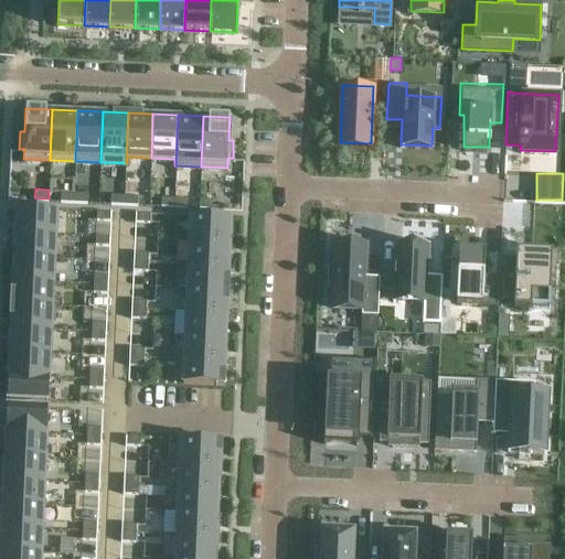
[(64,190),(64,200),(77,200),(77,191),(64,190)]
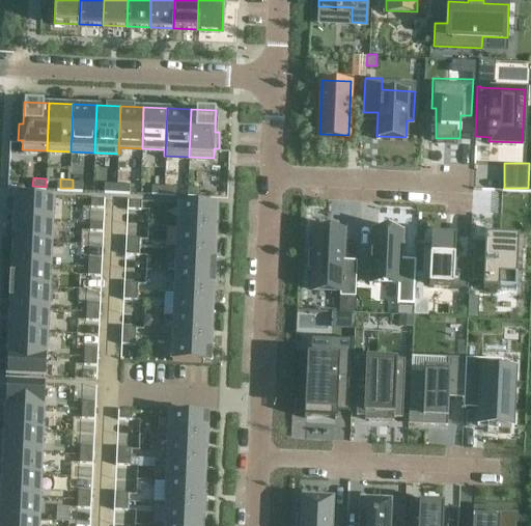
[(73,180),(73,188),(85,189),(85,180),(73,180)]
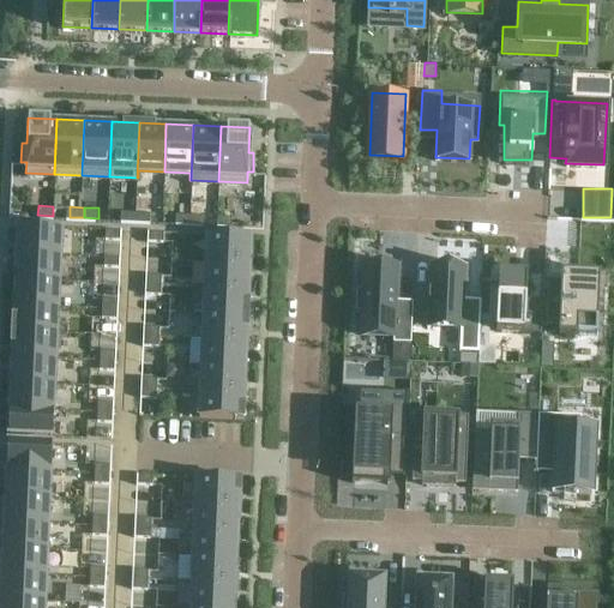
[(120,209),(120,218),(134,220),(136,210),(120,209)]
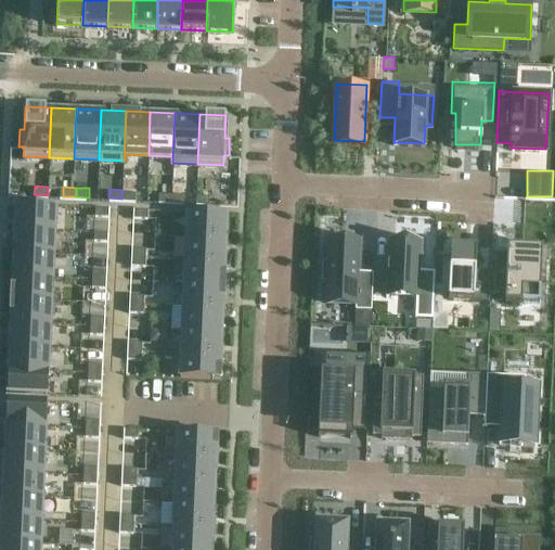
[(123,190),(121,199),(134,200),(136,190),(123,190)]
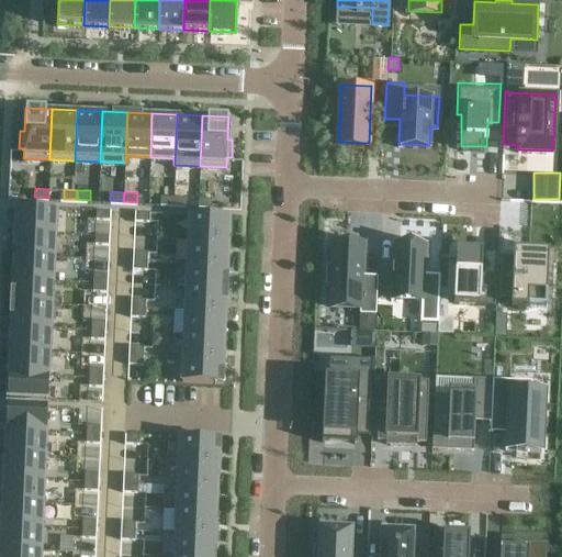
[(160,193),(160,203),(173,203),(173,195),(160,193)]
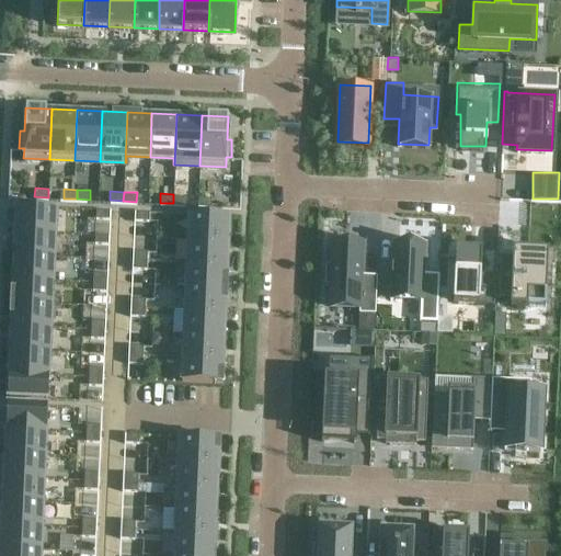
[(173,194),(173,203),(186,204),(186,194),(173,194)]
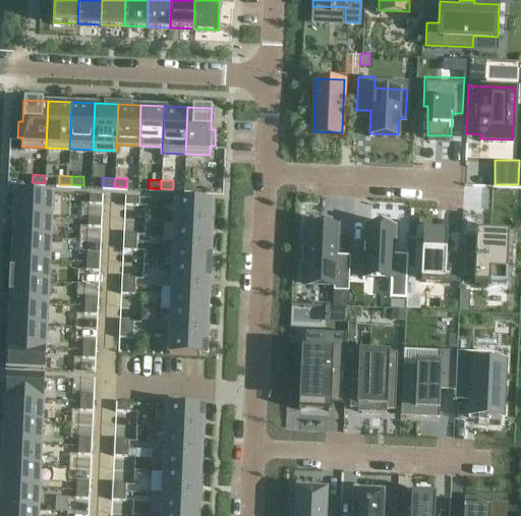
[(211,182),(210,190),(223,191),(223,183),(211,182)]
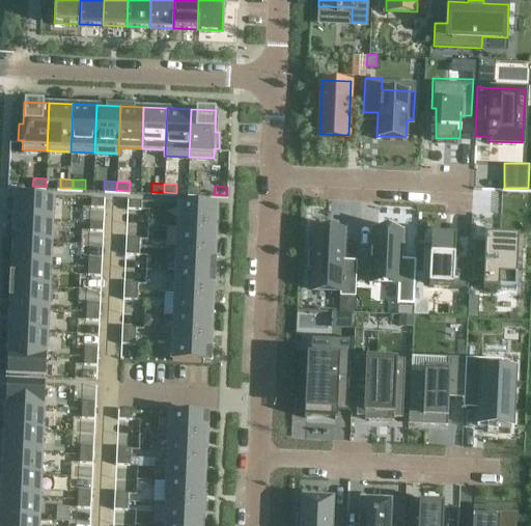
[(52,217),(53,194),(16,192),(15,216),(52,217)]
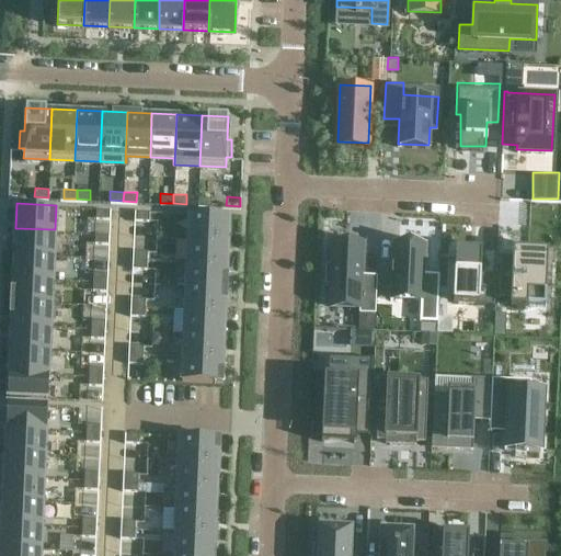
[(95,207),(95,216),(109,217),(110,207),(95,207)]
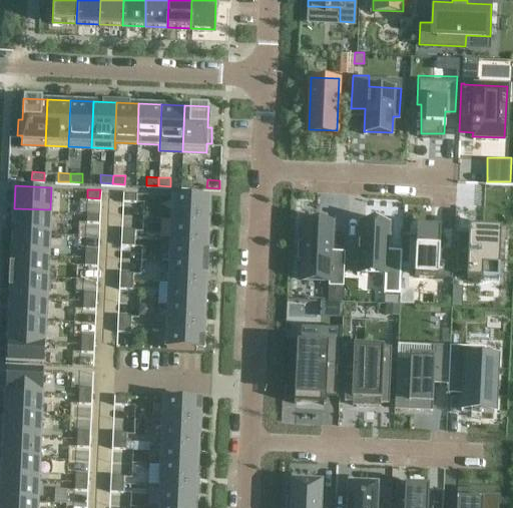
[(124,190),(123,199),(136,199),(136,191),(124,190)]
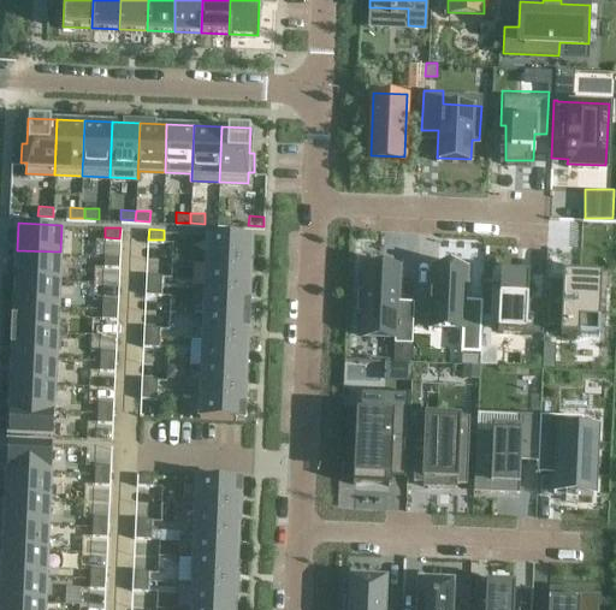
[(250,261),(252,234),(207,231),(206,259),(250,261)]
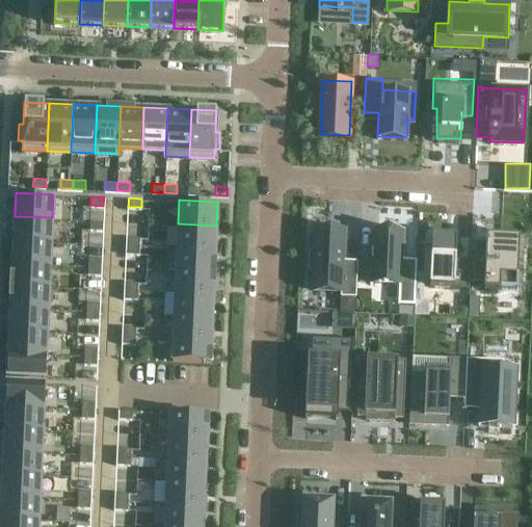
[(51,240),(52,217),(15,216),(14,238),(51,240)]
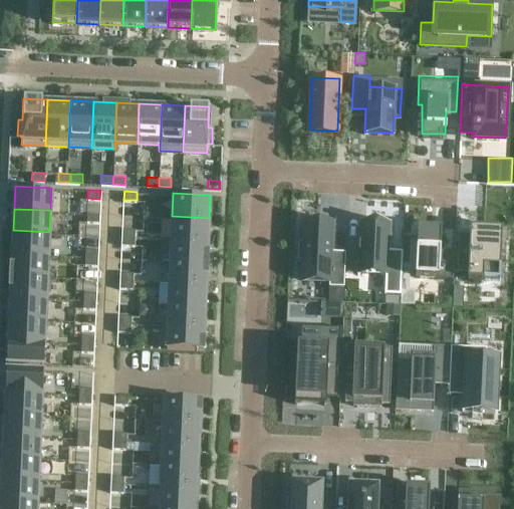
[(86,212),(86,220),(98,221),(99,213),(86,212)]
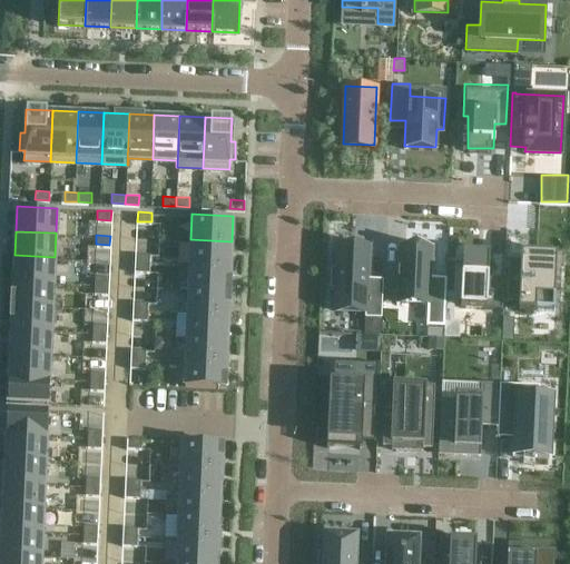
[(231,265),(232,241),(190,239),(189,264),(231,265)]
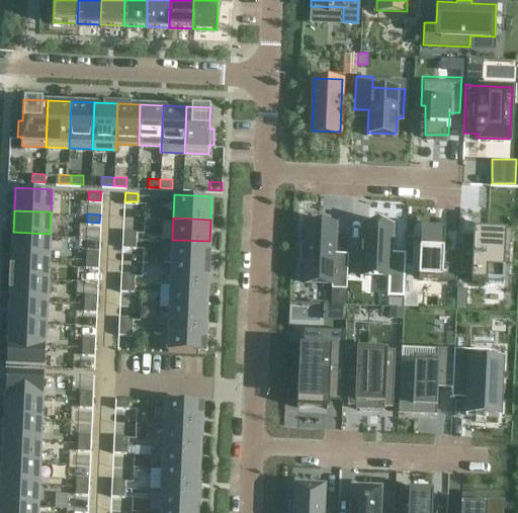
[(303,242),(301,258),(306,258),(305,280),(332,281),(331,286),(346,286),(347,265),(348,251),(334,251),(334,245),(335,221),(310,220),(307,220),(306,242),(303,242)]
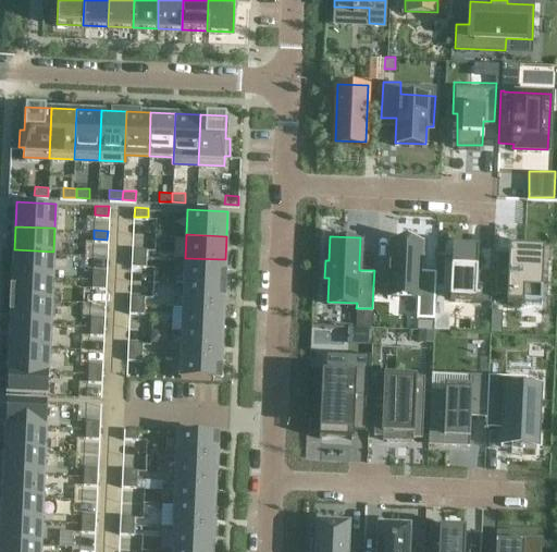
[(404,240),(391,238),(388,294),(418,295),(417,316),(434,317),(435,269),(420,268),(421,240),(408,240),(408,237),(404,237),(404,240)]
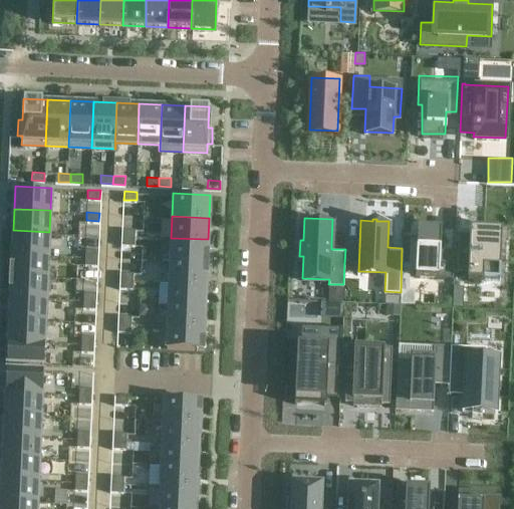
[(442,223),(418,222),(415,274),(453,276),(454,249),(441,248),(442,223)]
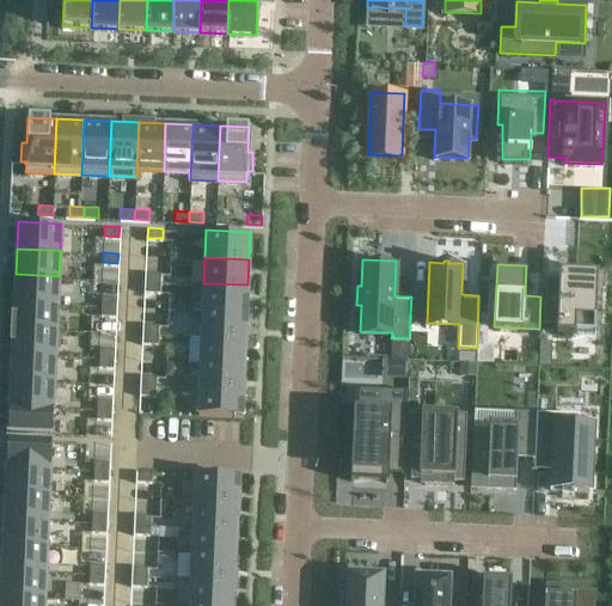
[(545,275),(544,320),(556,322),(556,330),(594,331),(598,269),(560,268),(558,275),(545,275)]
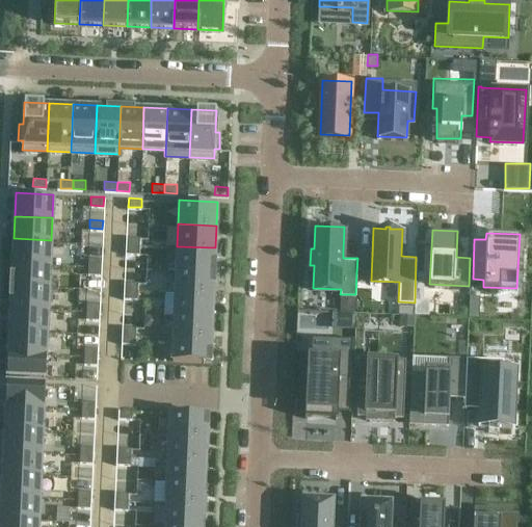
[(127,235),(127,243),(139,244),(139,236),(127,235)]
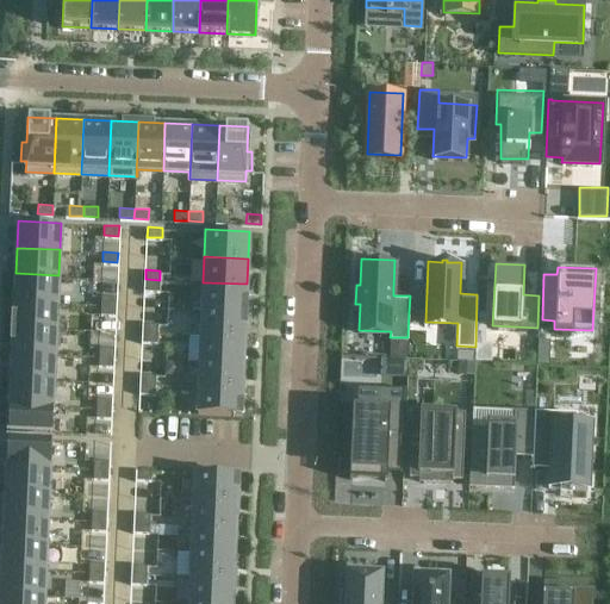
[(57,302),(58,275),(16,273),(14,299),(57,302)]
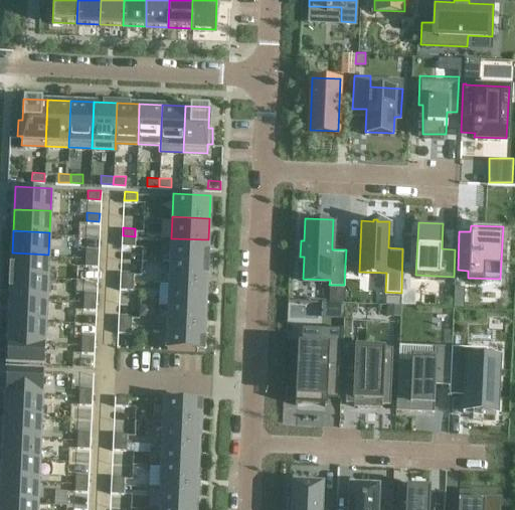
[(123,235),(122,244),(135,244),(135,236),(123,235)]
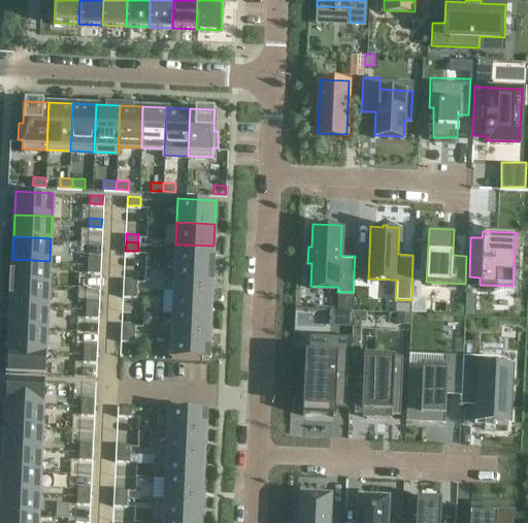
[(212,268),(213,246),(175,244),(174,266),(212,268)]
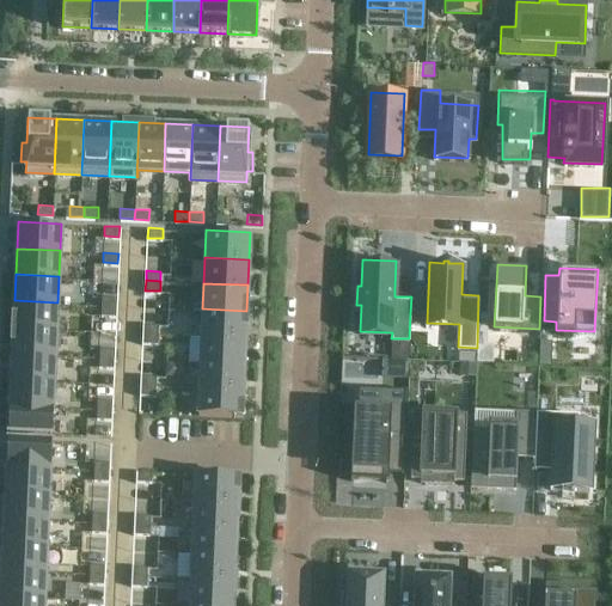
[(102,294),(101,304),(116,305),(116,295),(102,294)]
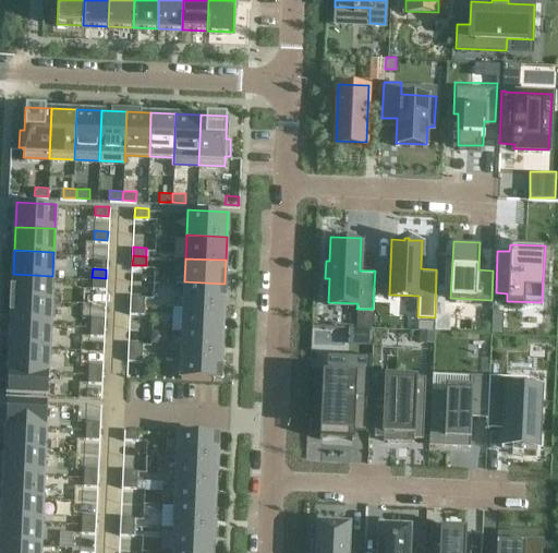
[(51,299),(52,276),(13,274),(12,298),(51,299)]
